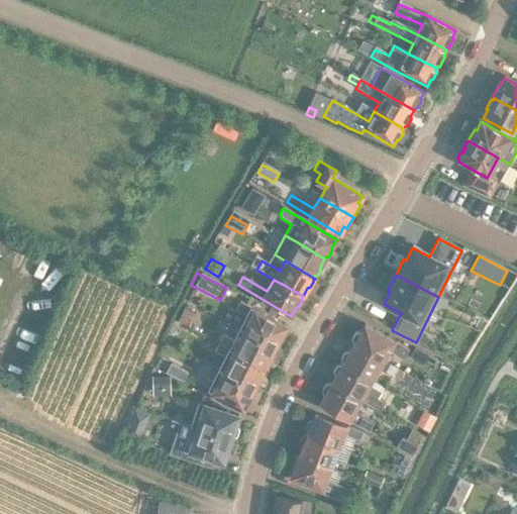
[(250,319),(243,332),(275,347),(275,346),(278,345),(282,338),(281,335),(285,326),(239,303),(235,311),(246,317),(250,319)]
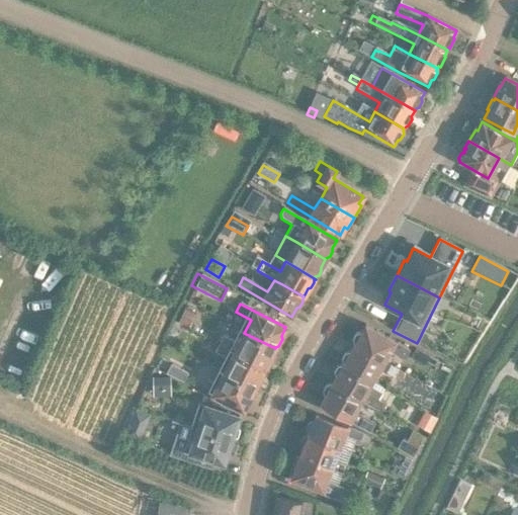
[(187,330),(193,316),(184,312),(178,325),(187,330)]
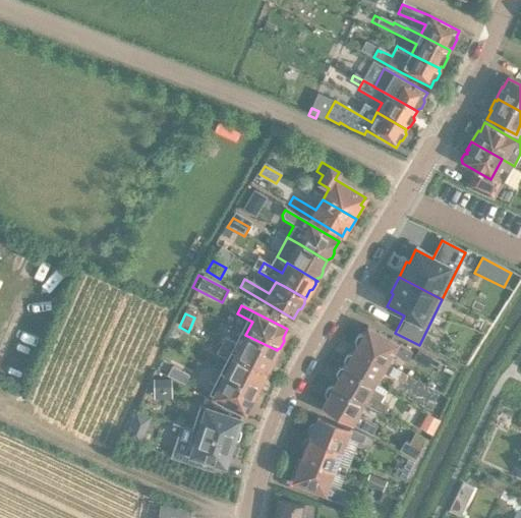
[(356,346),(355,348),(385,365),(393,352),(407,360),(411,353),(367,328),(362,337),(361,336),(357,337),(354,342),(355,346),(356,346)]
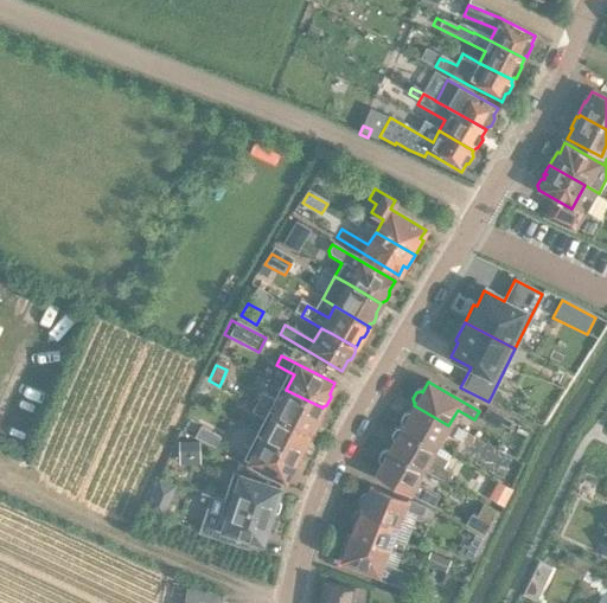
[(323,408),(286,390),(279,404),(261,396),(256,405),(310,431),(314,422),(319,421),(323,414),(321,410),(323,408)]
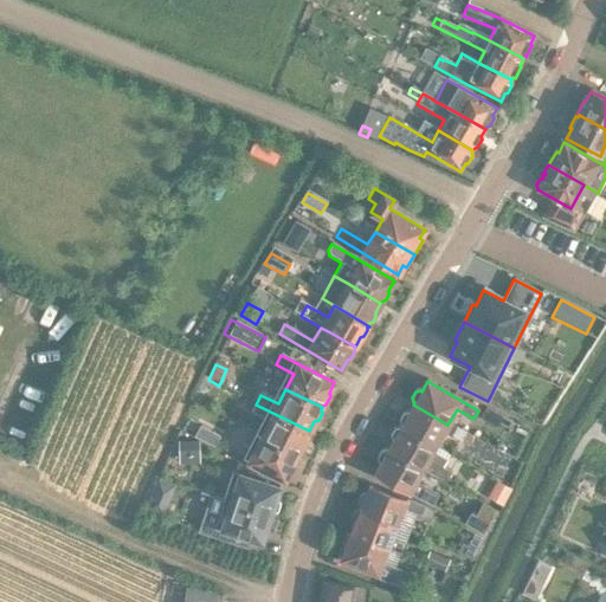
[(251,413),(256,405),(246,399),(242,408),(251,413)]
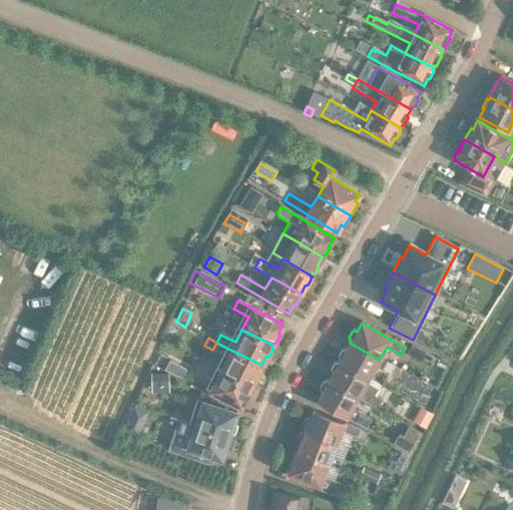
[(258,374),(262,365),(216,343),(212,350),(227,358),(220,370),(251,386),(251,384),(255,383),(259,377),(258,374)]
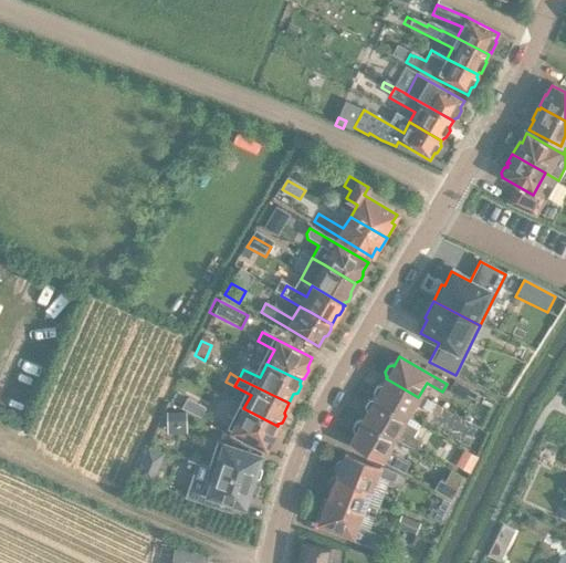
[(386,378),(381,387),(380,386),(376,388),(373,393),(374,397),(375,398),(375,399),(406,418),(413,405),(419,407),(423,399),(418,397),(386,378)]
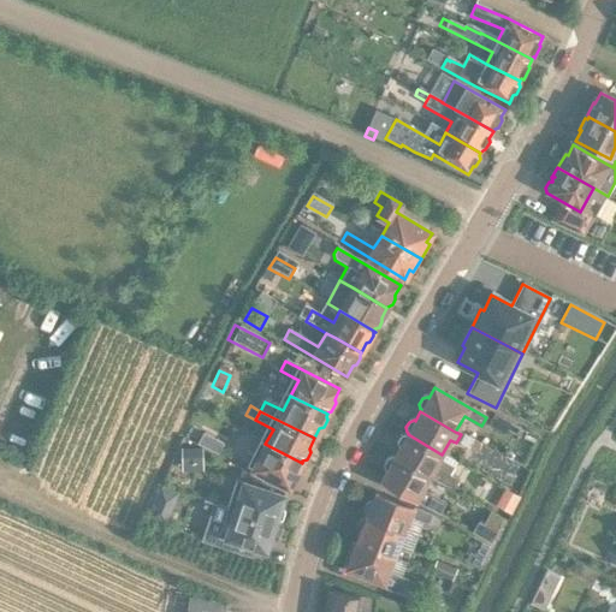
[(508,437),(513,426),(495,416),(490,427),(508,437)]
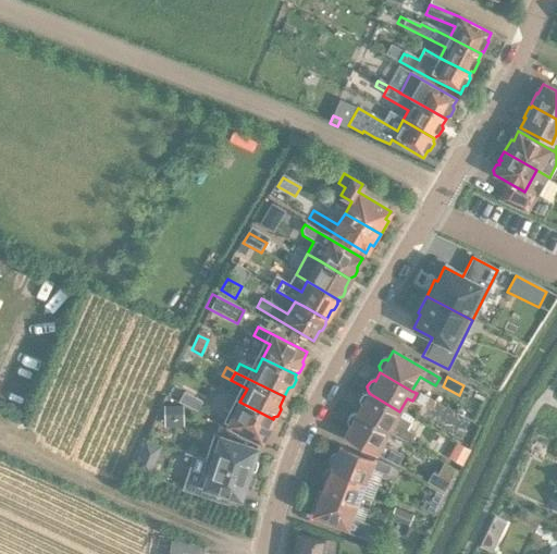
[(366,394),(362,395),(359,401),(360,405),(361,406),(357,414),(387,432),(407,443),(413,433),(406,429),(409,422),(397,416),(399,411),(369,393),(368,395),(366,394)]
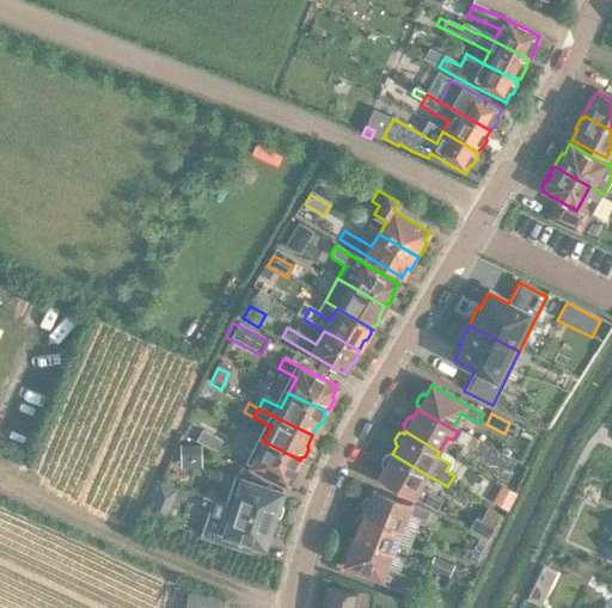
[(465,447),(470,438),(458,431),(453,440),(465,447)]
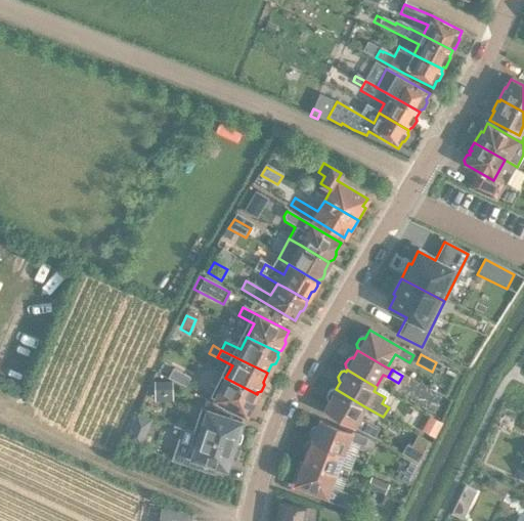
[(172,371),(168,380),(185,389),(189,380),(172,371)]
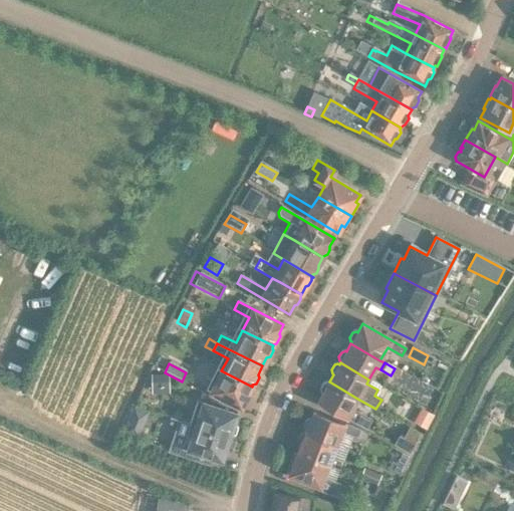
[(252,392),(251,388),(252,387),(221,370),(215,384),(211,381),(207,390),(241,408),(245,399),(249,398),(252,392)]
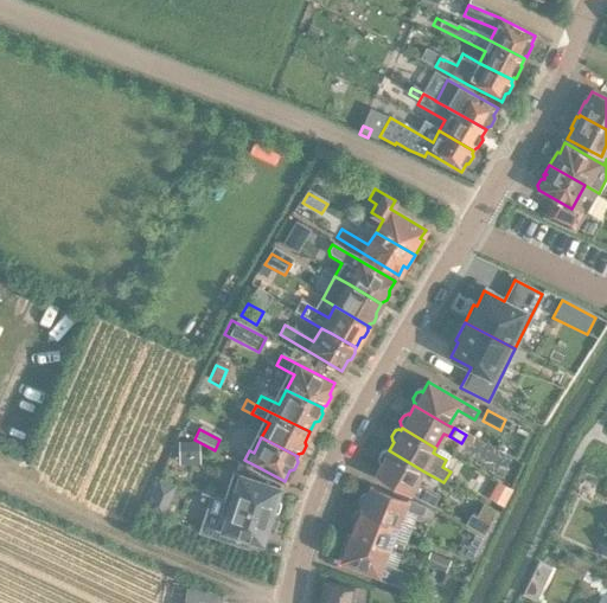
[(198,443),(178,443),(179,460),(198,459),(198,443)]
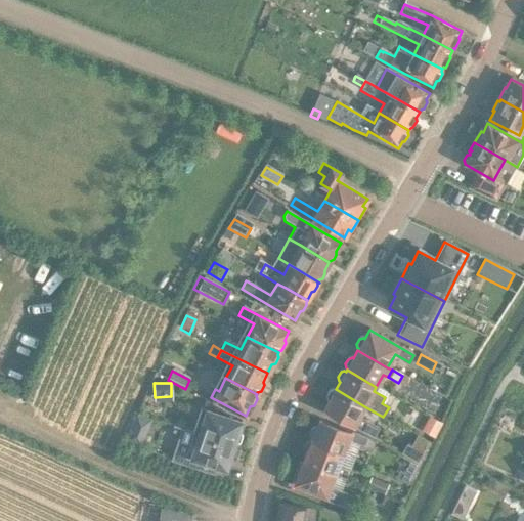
[(358,418),(364,406),(336,389),(335,391),(334,390),(330,391),(326,396),(328,400),(329,401),(323,409),(374,438),(378,429),(358,418)]
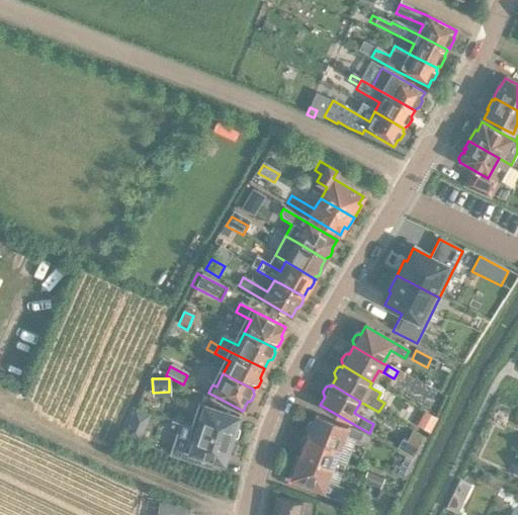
[(233,439),(236,437),(238,431),(237,428),(235,427),(238,417),(226,413),(228,407),(203,395),(200,405),(198,404),(191,428),(231,440),(231,438),(233,439)]
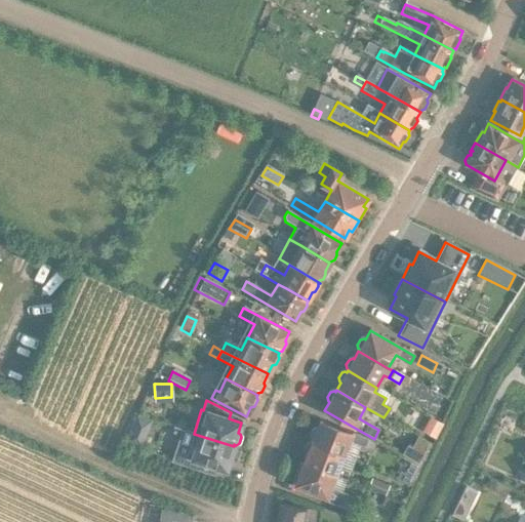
[(143,443),(148,417),(135,414),(130,440),(143,443)]
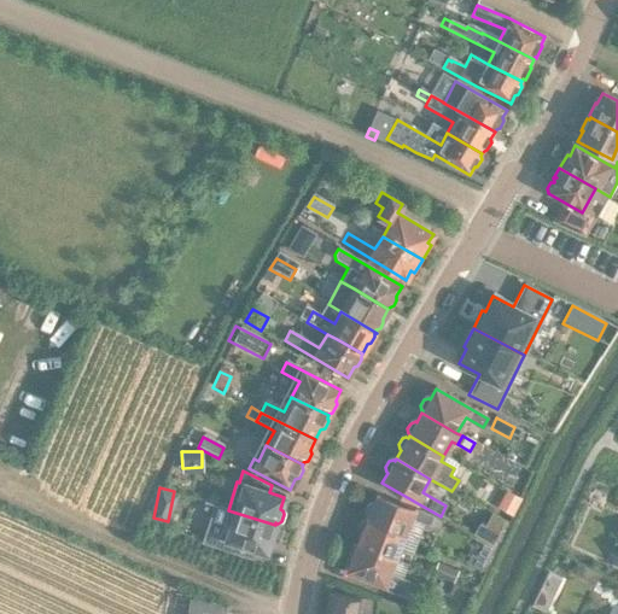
[(367,519),(367,520),(403,536),(410,519),(430,526),(433,518),(377,495),(373,506),(371,506),(367,508),(365,514),(366,518),(367,519)]
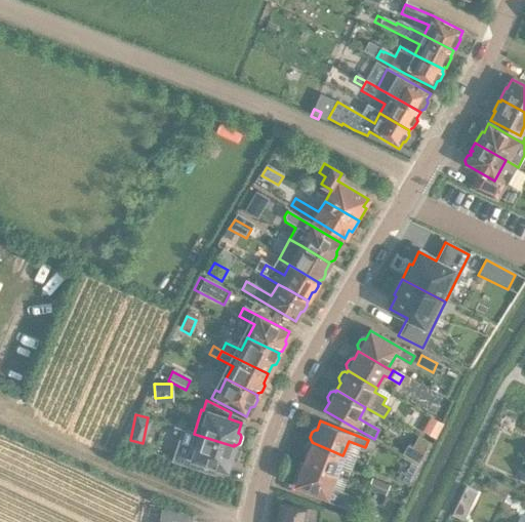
[(432,420),(425,435),(434,440),(442,425),(432,420)]
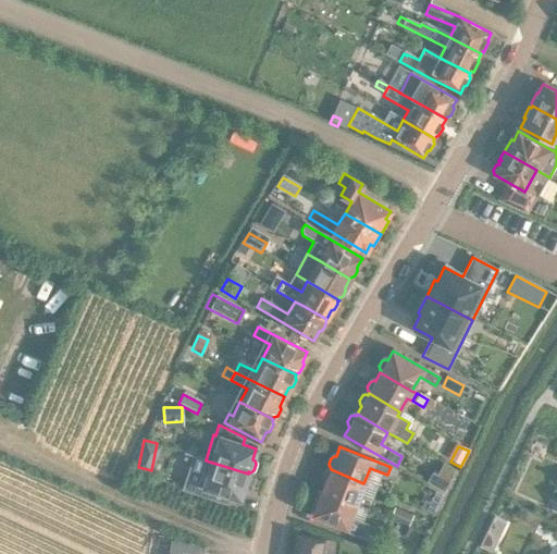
[(247,476),(248,474),(206,460),(193,456),(182,491),(222,504),(224,494),(225,494),(239,499),(243,488),(245,489),(248,487),(250,480),(249,477),(247,476)]
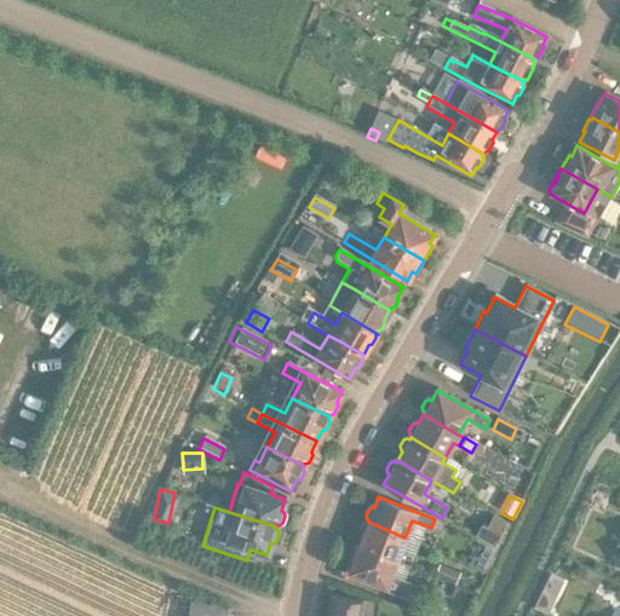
[(399,553),(405,537),(368,522),(367,524),(366,524),(361,525),(359,531),(361,536),(362,536),(359,547),(395,562),(407,566),(411,558),(399,553)]
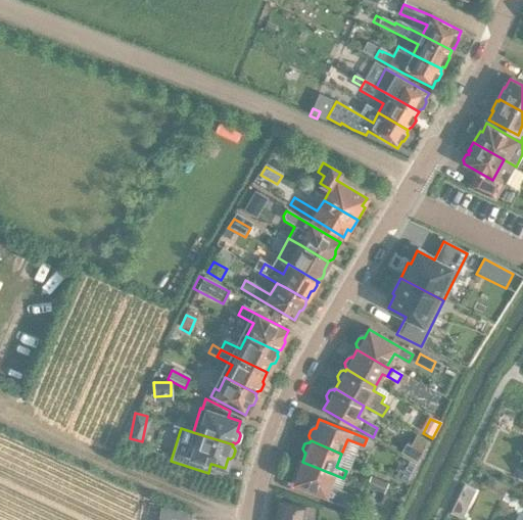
[(417,463),(422,452),(411,445),(406,442),(400,453),(417,463)]
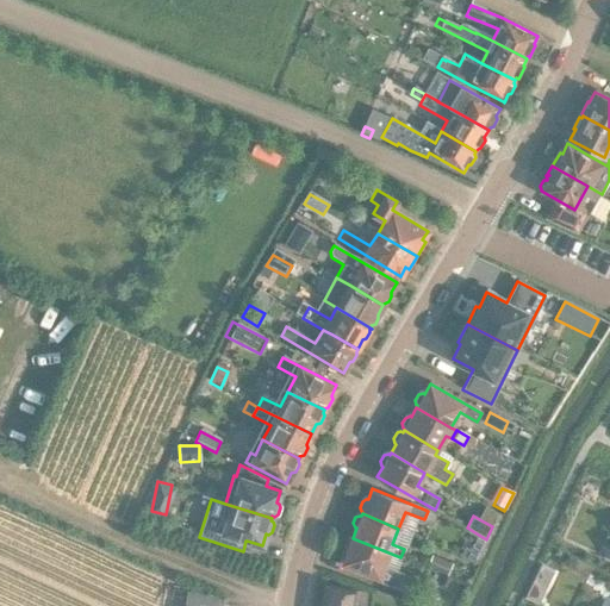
[(383,568),(388,553),(353,538),(352,541),(350,539),(346,542),(343,548),(346,551),(347,553),(342,563),(378,578),(375,582),(398,591),(404,576),(383,568)]
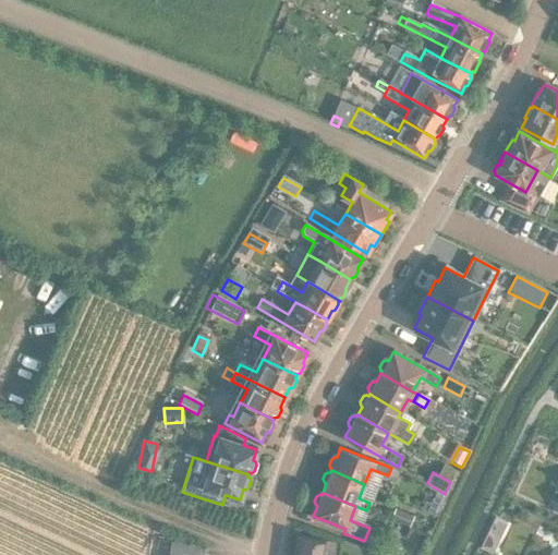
[(397,510),(391,521),(408,528),(412,517),(397,510)]
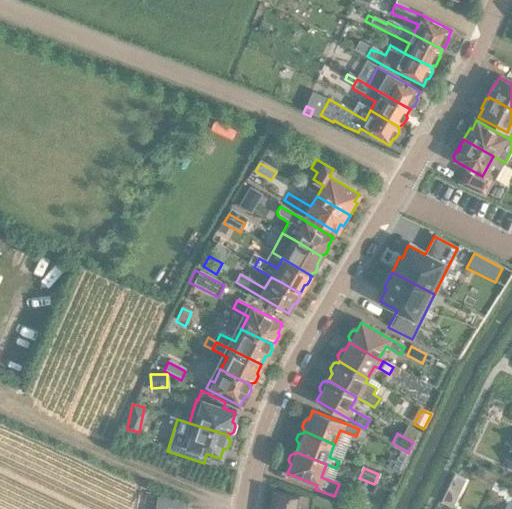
[(297,508),(299,497),(273,493),(270,508),(297,508)]
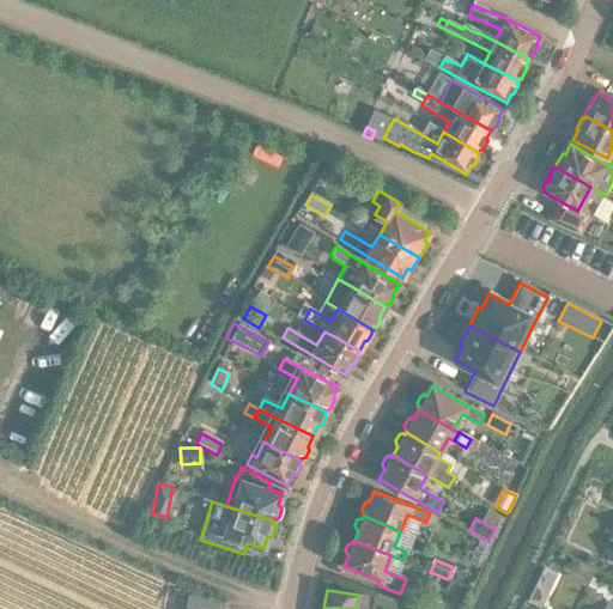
[(219,608),(220,602),(188,597),(186,608),(219,608)]
